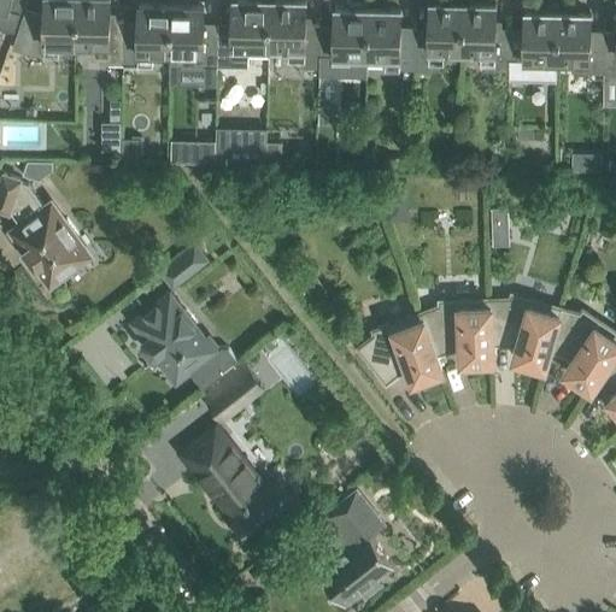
[(17,11),(10,10),(11,0),(0,0),(0,25),(12,29),(17,11)]
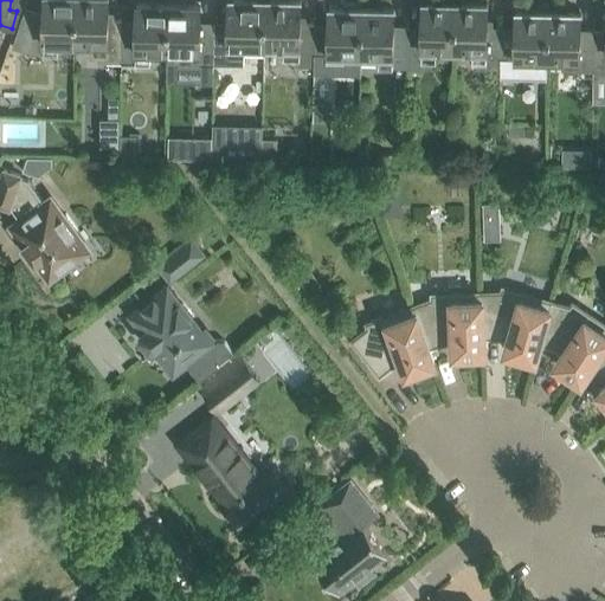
[(75,47),(75,0),(43,0),(43,24),(21,24),(13,57),(25,58),(56,59),(57,46),(75,47)]
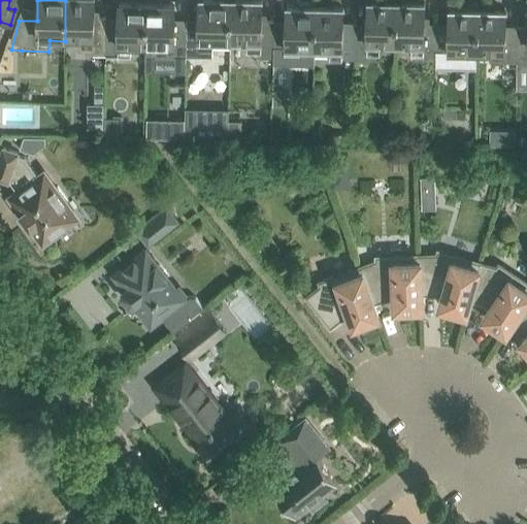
[(105,59),(105,22),(93,22),(94,0),(74,0),(65,0),(65,41),(79,41),(79,53),(92,53),(91,59),(105,59)]
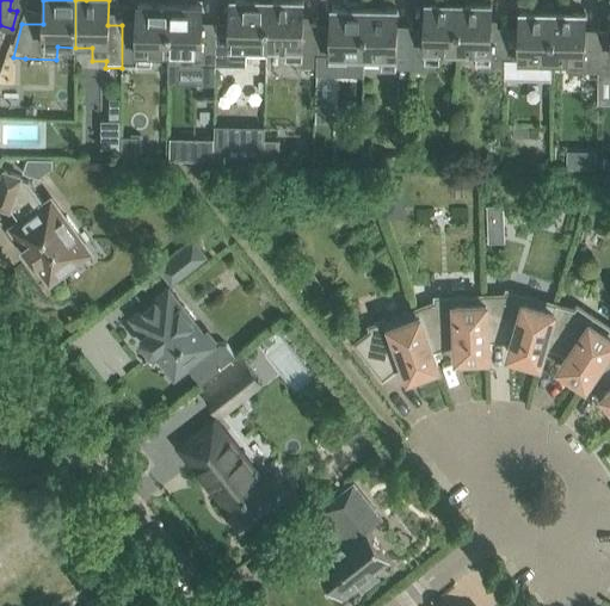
[(214,33),(214,70),(230,70),(245,70),(245,63),(245,51),(265,51),(265,4),(229,2),(228,26),(215,26),(214,33)]
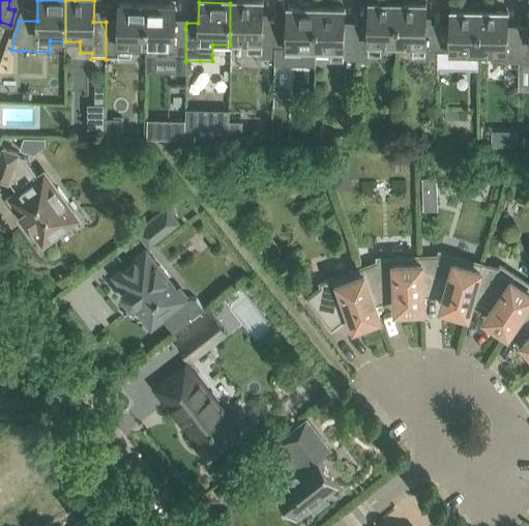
[(273,63),(273,31),(273,24),(262,24),(262,4),(230,3),(230,45),(247,45),(247,56),(261,56),(260,62),(273,63)]
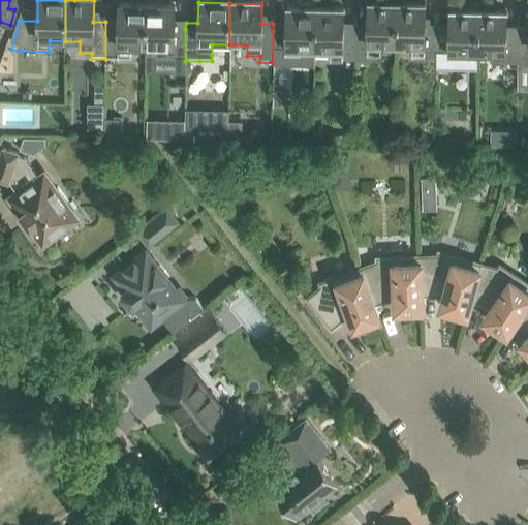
[(395,48),(396,6),(368,6),(367,27),(354,27),(354,33),(354,64),(368,64),(368,58),(379,59),(379,48),(395,48)]
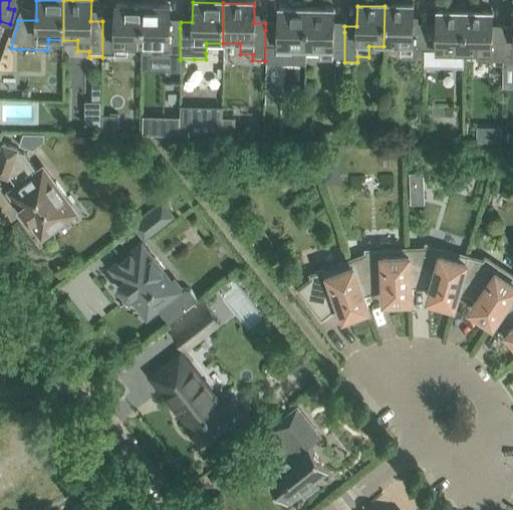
[(424,64),(425,33),(425,27),(412,27),(413,7),(385,6),(383,46),(399,47),(399,57),(411,57),(410,64),(424,64)]
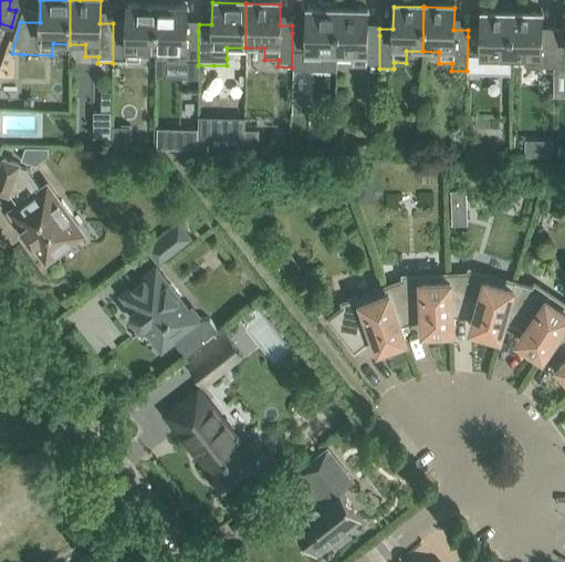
[(155,52),(156,8),(127,8),(126,23),(113,23),(113,63),(139,64),(139,52),(155,52)]
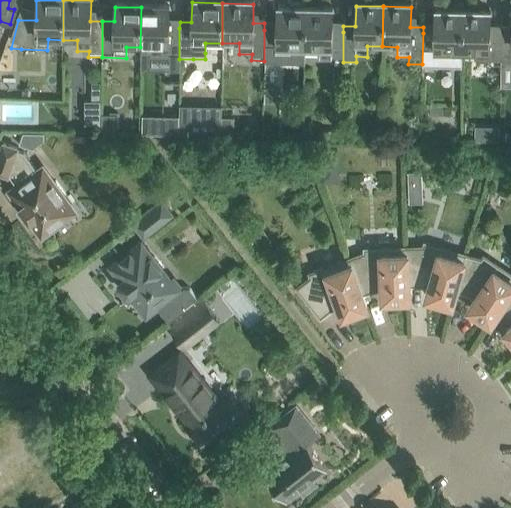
[(140,47),(140,58),(156,58),(179,59),(179,28),(180,22),(168,22),(168,8),(141,7),(140,47)]
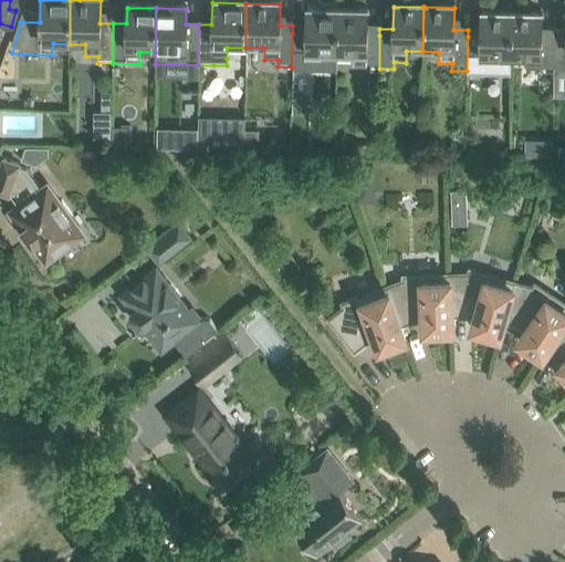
[(335,56),(336,12),(305,11),(305,27),(292,25),(292,33),(292,68),(318,68),(318,55),(335,56)]
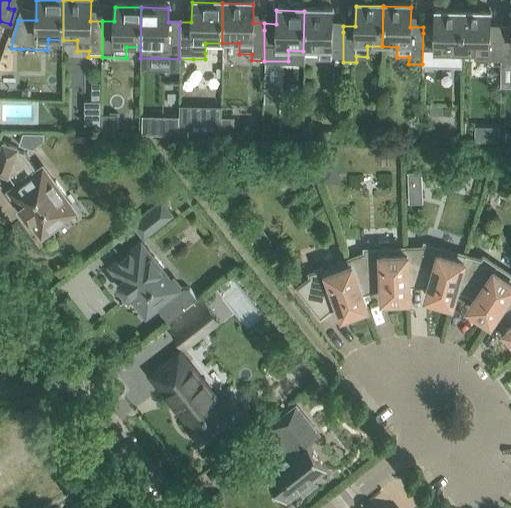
[(343,62),(343,32),(343,26),(332,25),(332,12),(304,11),(303,51),(319,51),(319,62),(343,62)]
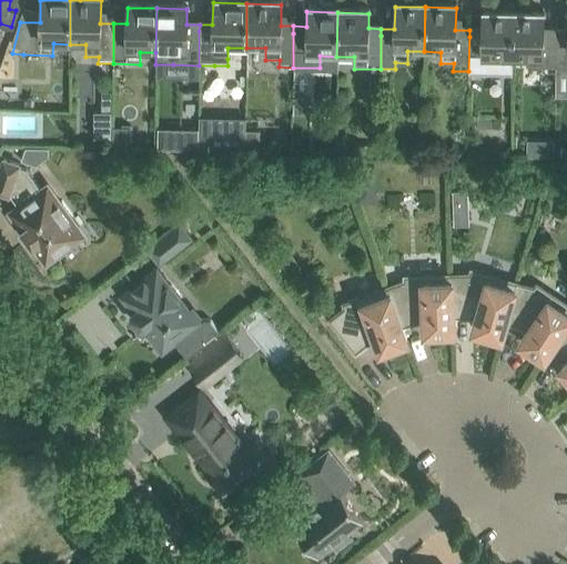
[(513,60),(513,16),(484,14),(483,30),(469,30),(469,37),(468,71),(494,71),(494,59),(513,60)]
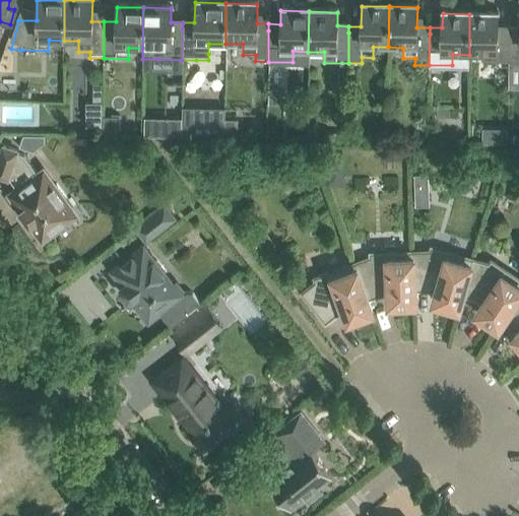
[(508,66),(509,35),(509,28),(497,27),(497,14),(469,14),(469,55),(483,55),(483,66),(508,66)]
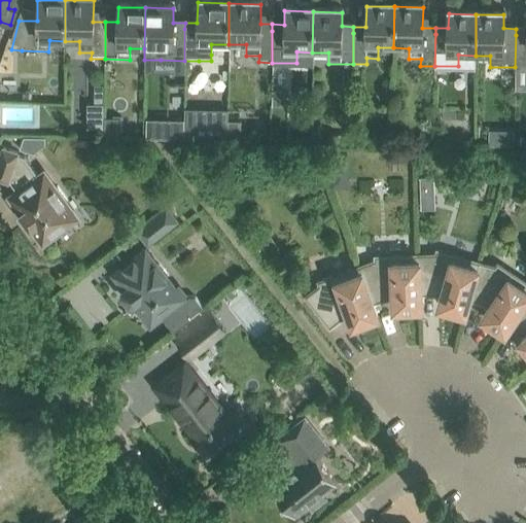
[(516,35),(515,67),(525,67),(525,28),(516,29),(516,35)]
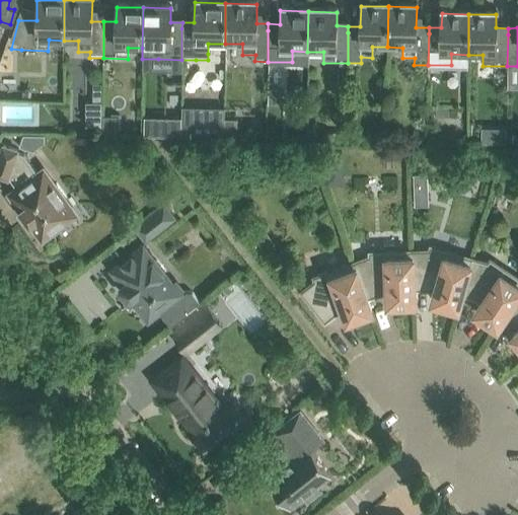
[(92,87),(92,104),(101,104),(101,87),(92,87)]
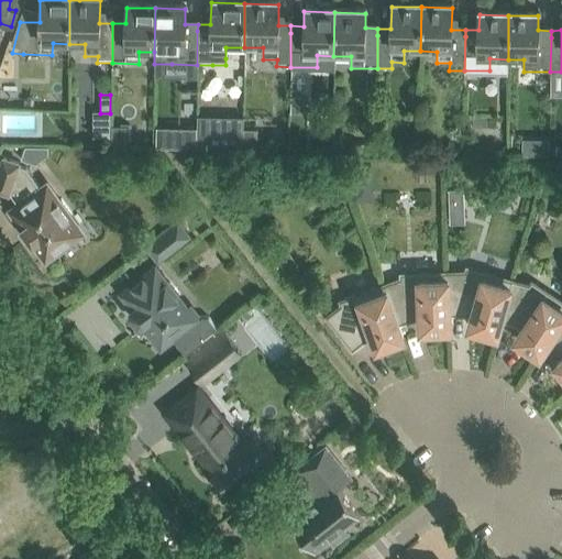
[(111,129),(111,146),(128,148),(129,129),(111,129)]
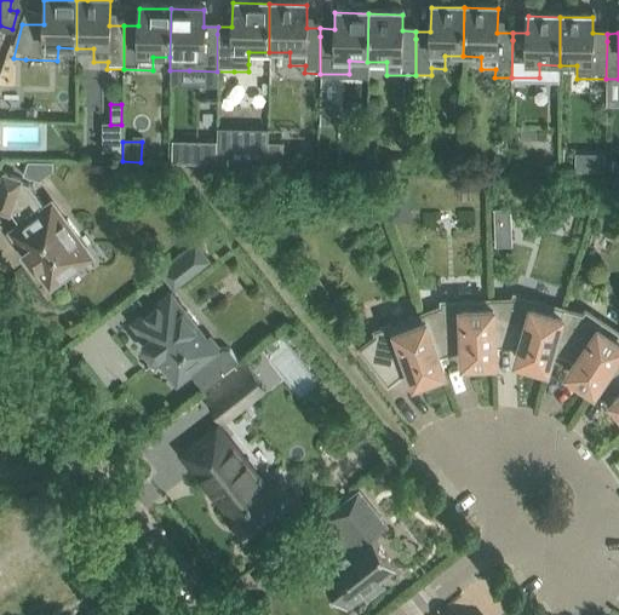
[(172,142),(172,165),(216,166),(217,143),(172,142)]
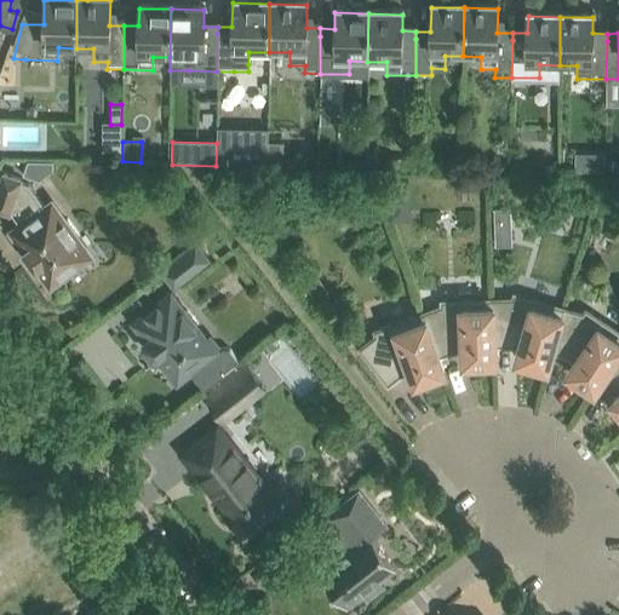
[(268,145),(267,167),(282,168),(284,145),(268,145)]
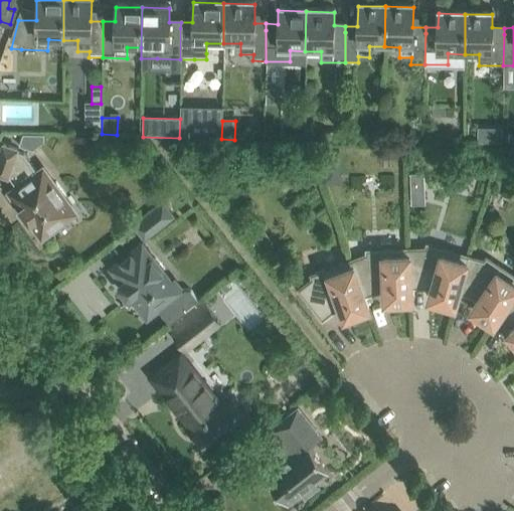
[(182,123),(181,136),(202,137),(203,130),(194,123),(182,123)]
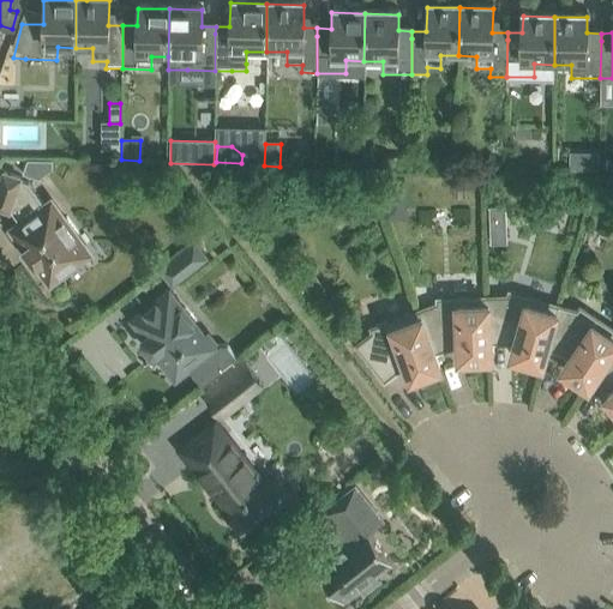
[(2,175),(0,184),(0,211),(8,215),(8,213),(11,215),(19,228),(12,233),(24,251),(23,252),(35,269),(37,267),(49,284),(62,276),(65,278),(77,270),(74,266),(76,265),(88,257),(77,242),(74,240),(78,237),(66,221),(62,223),(50,205),(44,210),(28,186),(19,184),(20,181),(2,175)]
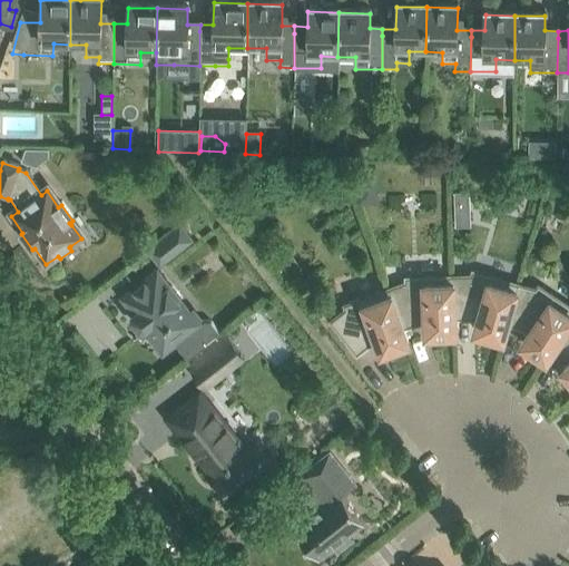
[(160,267),(190,243),(180,230),(150,254),(160,267)]
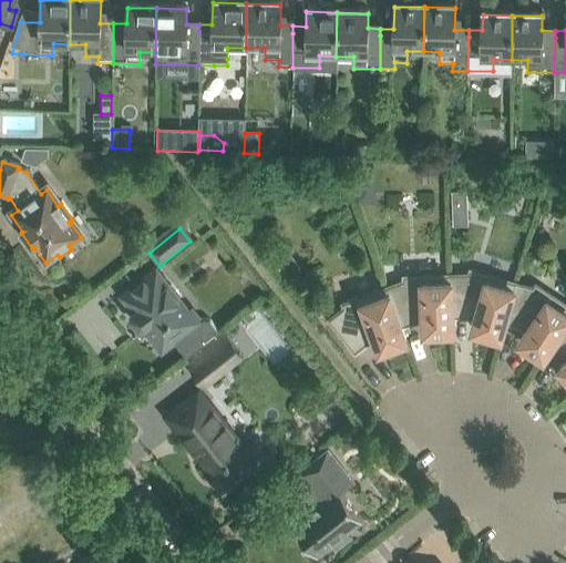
[(132,294),(125,299),(135,313),(132,315),(132,319),(140,330),(144,330),(147,328),(160,344),(167,345),(168,345),(184,364),(216,338),(206,325),(196,325),(184,335),(177,325),(187,317),(187,313),(181,304),(182,300),(172,288),(168,287),(156,273),(137,287),(136,295),(132,294)]
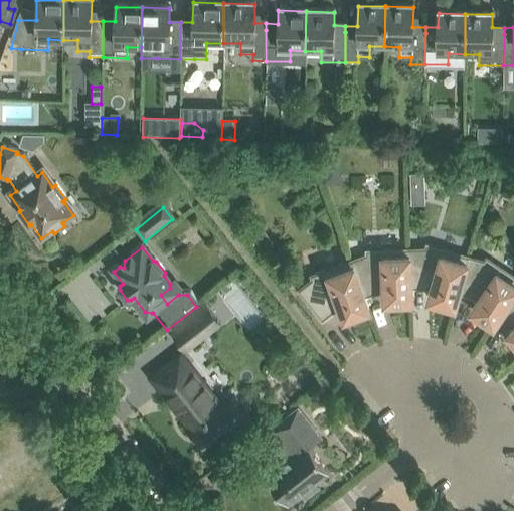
[(455,309),(458,296),(469,260),(427,247),(426,251),(410,251),(411,290),(425,290),(426,283),(434,285),(430,302),(455,309)]
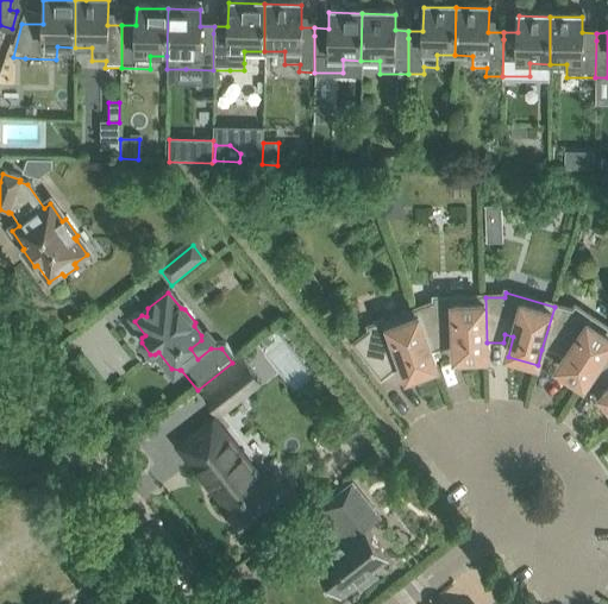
[(487,358),(487,343),(486,297),(434,300),(434,304),(415,312),(432,354),(447,348),(446,339),(455,339),(456,359),(487,358)]
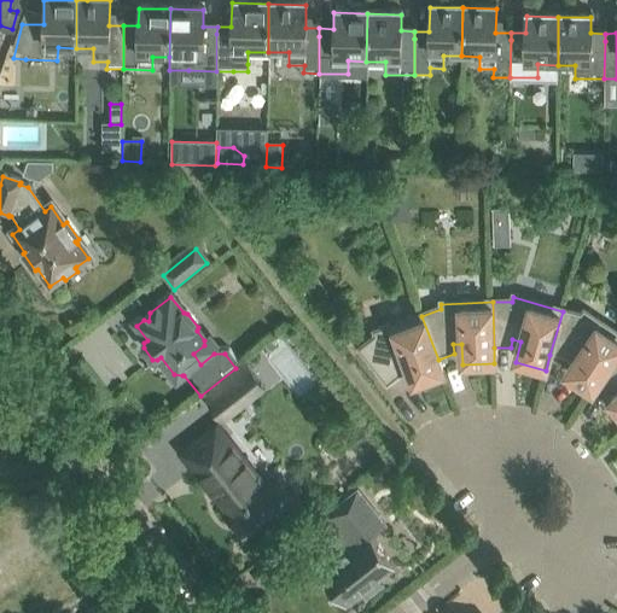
[(581,317),(563,311),(549,355),(566,360),(571,352),(578,357),(566,374),(593,392),(601,379),(616,355),(616,336),(583,313),(581,317)]
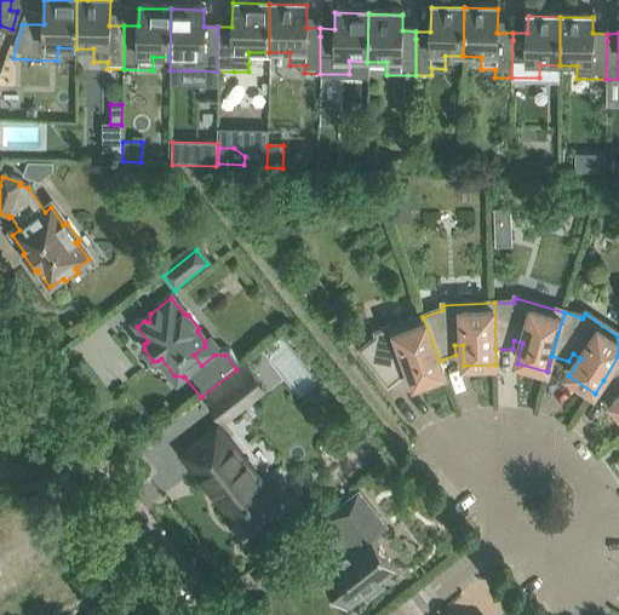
[(445,374),(440,361),(423,317),(374,334),(377,339),(360,352),(388,389),(402,377),(400,369),(408,367),(416,385),(445,374)]
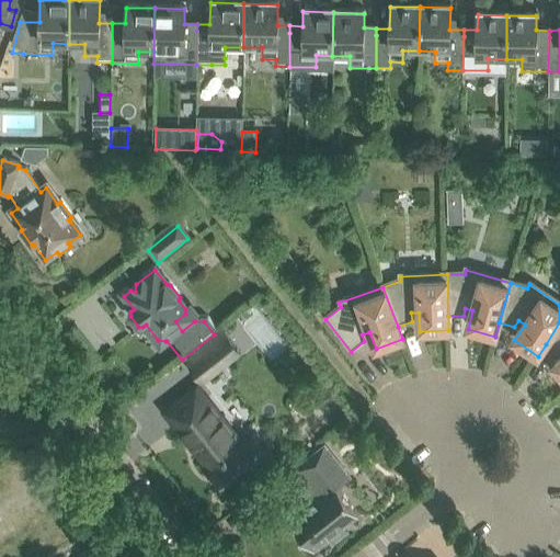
[(559,322),(546,344),(558,353),(559,351),(559,361),(555,366),(559,373),(559,322)]
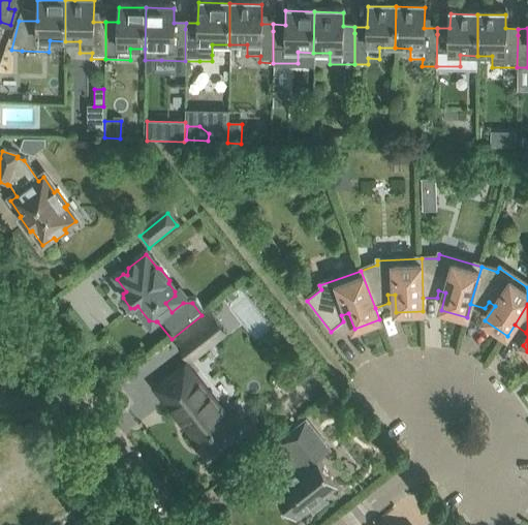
[(209,314),(173,343),(187,363),(225,334),(209,314)]
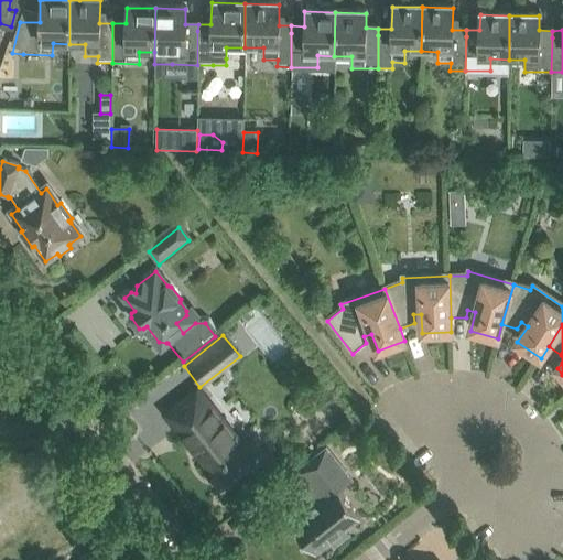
[(197,391),(165,417),(212,475),(229,499),(271,467),(251,441),(242,448),(197,391)]
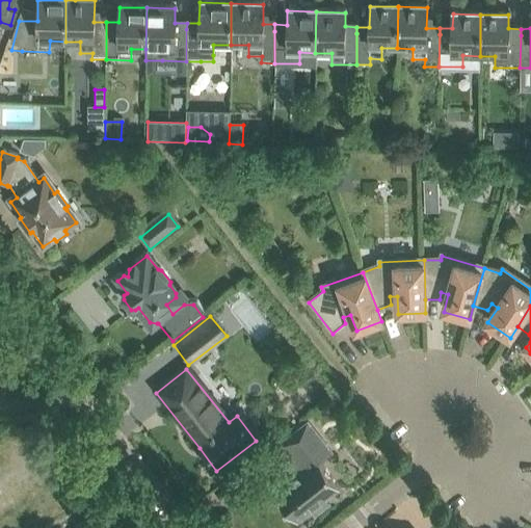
[(308,424),(281,445),(302,473),(274,495),(290,513),(296,515),(306,506),(314,517),(329,505),(325,500),(339,490),(320,465),(332,455),(308,424)]
